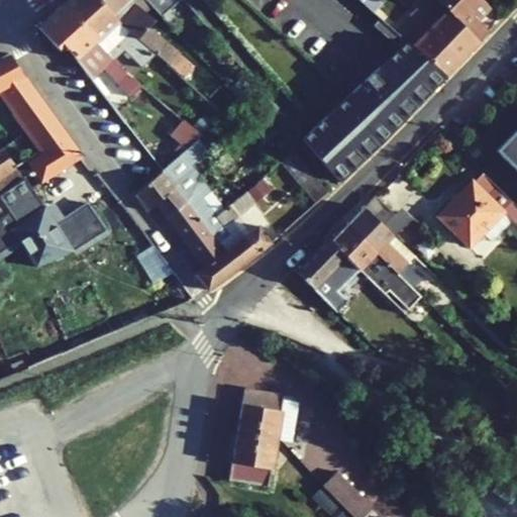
[(123,49),(141,68),(154,55),(119,23),(97,0),(66,0),(61,5),(106,54),(117,43),(123,49)]
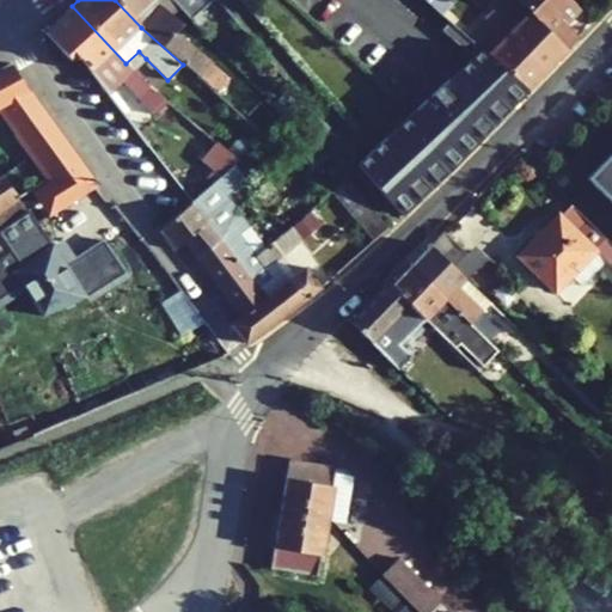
[(183,65),(216,93),(228,79),(176,32),(183,24),(172,14),(154,0),(152,2),(150,0),(115,0),(141,28),(183,65)]
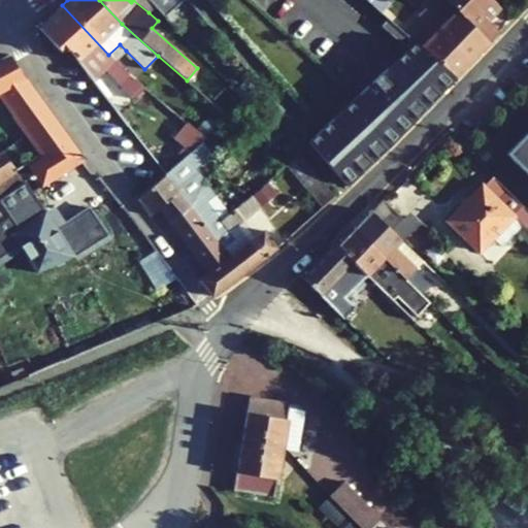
[(149,0),(155,6),(164,15),(180,0),(129,0),(131,2),(133,0),(132,0),(149,0)]
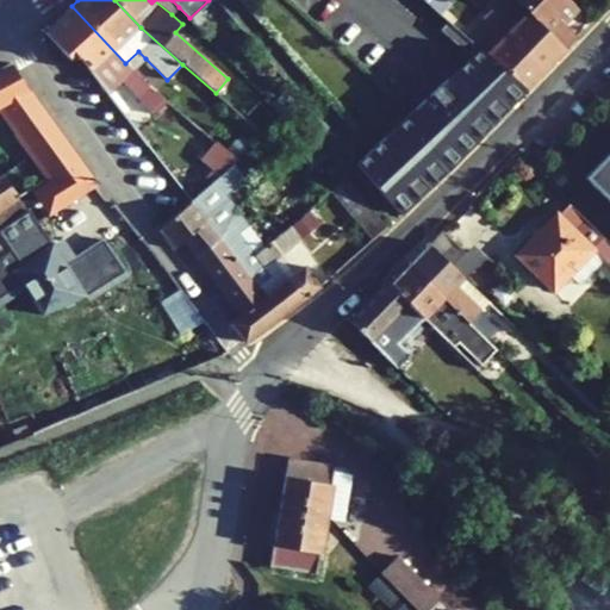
[(442,17),(452,4),(446,0),(427,0),(425,2),(442,17)]
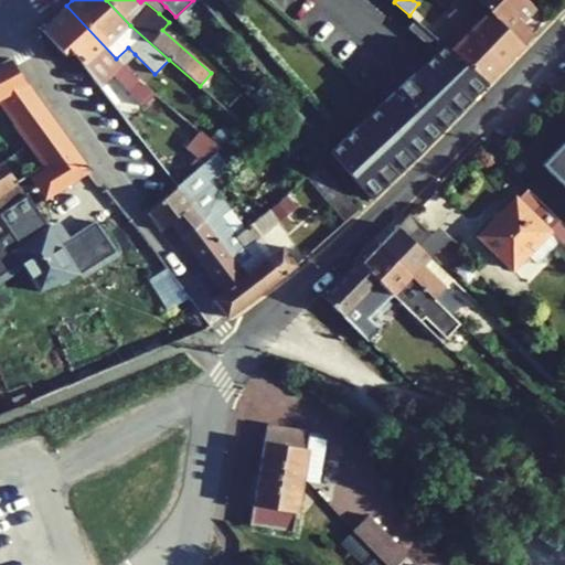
[(452,4),(447,10),(505,65),(523,46),(477,0),(462,14),(452,4)]
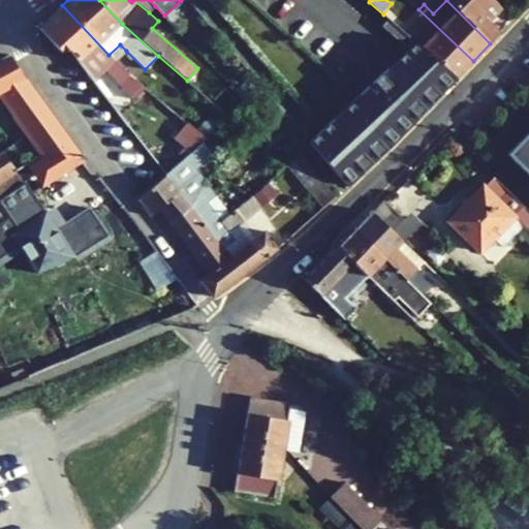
[(446,0),(490,43),(500,32),(489,20),(501,8),(492,0),(446,0)]
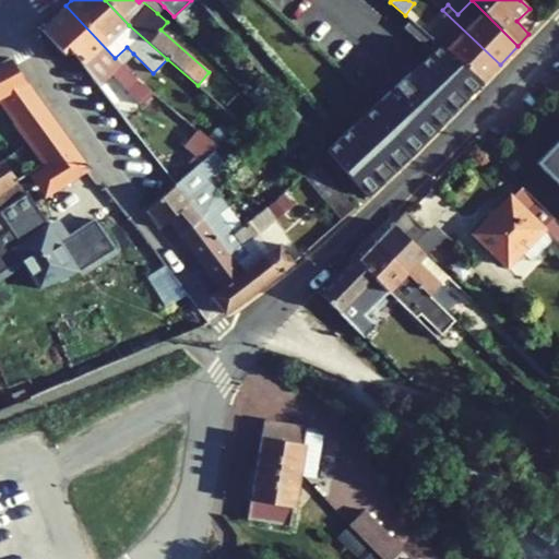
[(141,106),(153,94),(134,79),(121,66),(115,58),(66,6),(40,30),(64,55),(70,48),(98,85),(110,73),(141,106)]
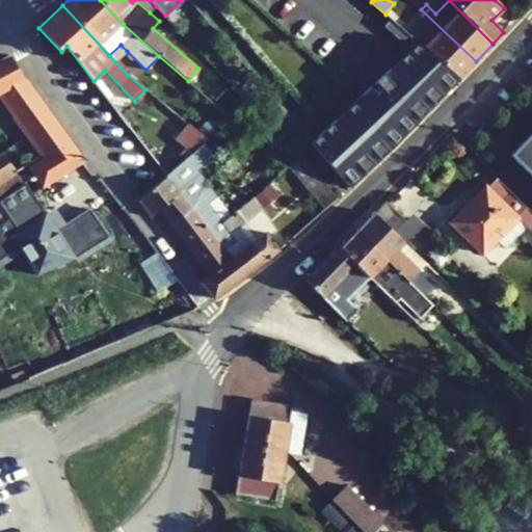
[(422,18),(407,33),(418,42),(419,43),(459,79),(476,61),(421,9),(418,14),(422,18)]
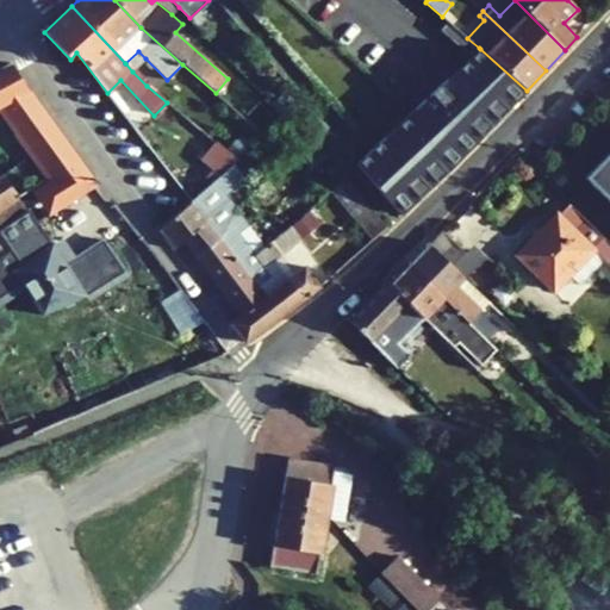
[(439,30),(470,56),(479,48),(467,38),(447,20),(439,30)]
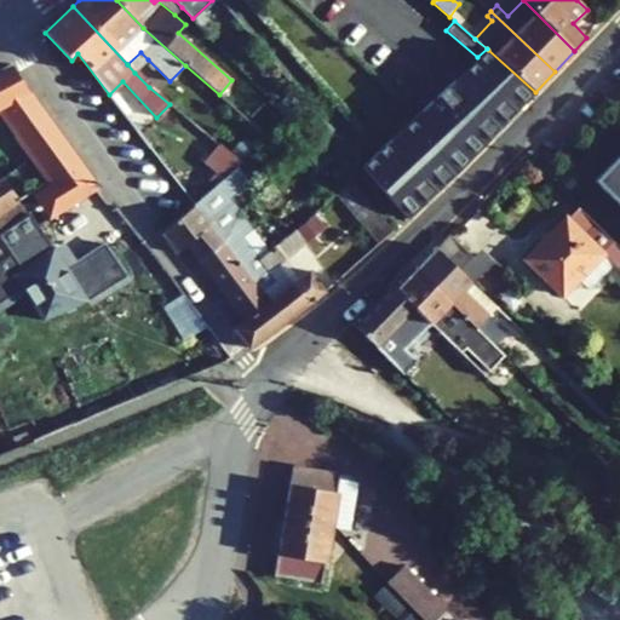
[(521,107),(535,92),(488,50),(476,61),(521,107)]
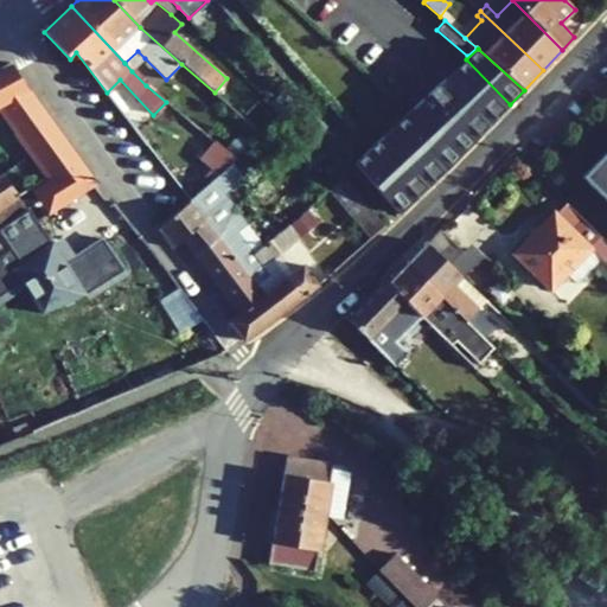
[(125,63),(132,71),(145,58),(138,51),(125,63)]
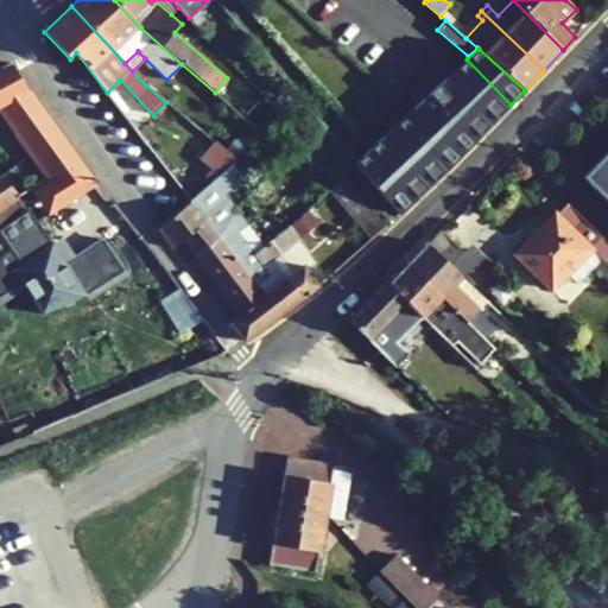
[(464,93),(494,122),(511,105),(467,59),(444,81),(461,96),(464,93)]
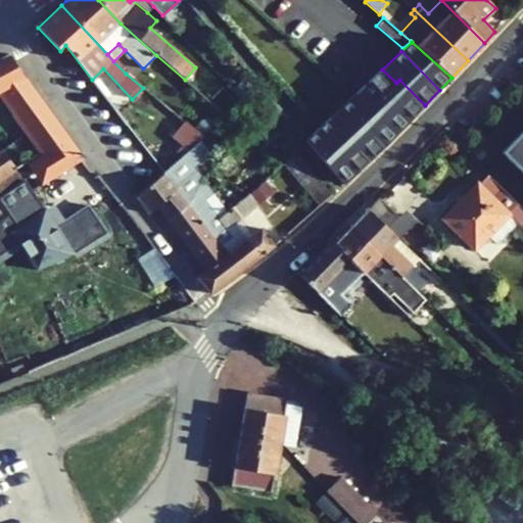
[(0,128),(0,94),(42,153),(43,153),(46,156),(67,140),(24,79),(8,54),(0,58),(0,132),(2,131),(0,128)]
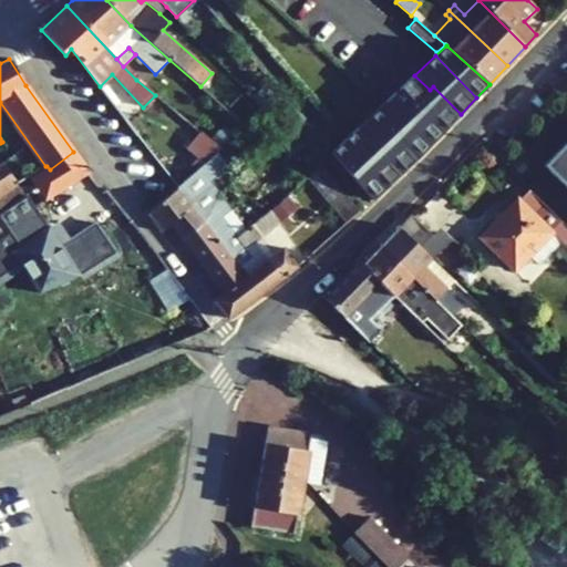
[(430,90),(414,75),(331,152),(372,200),(418,157),(461,114),(433,86),(430,90)]
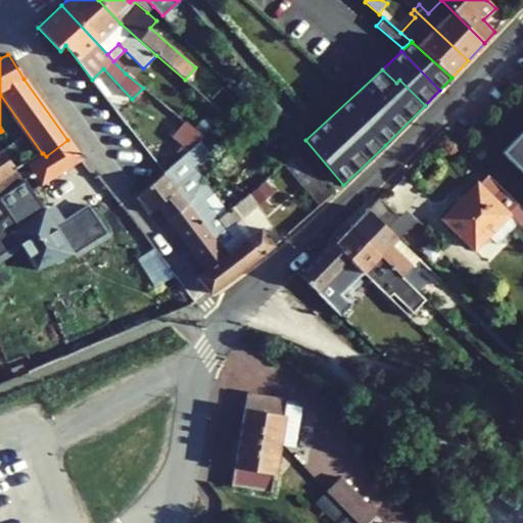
[(259,87),(250,77),(234,91),(243,101),(259,87)]
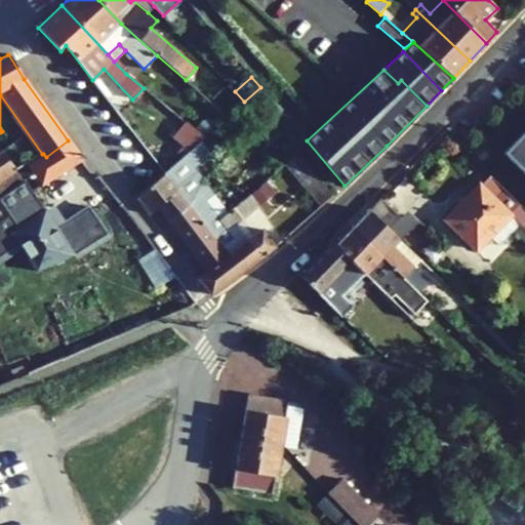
[(211,127),(203,120),(195,129),(203,136),(211,127)]
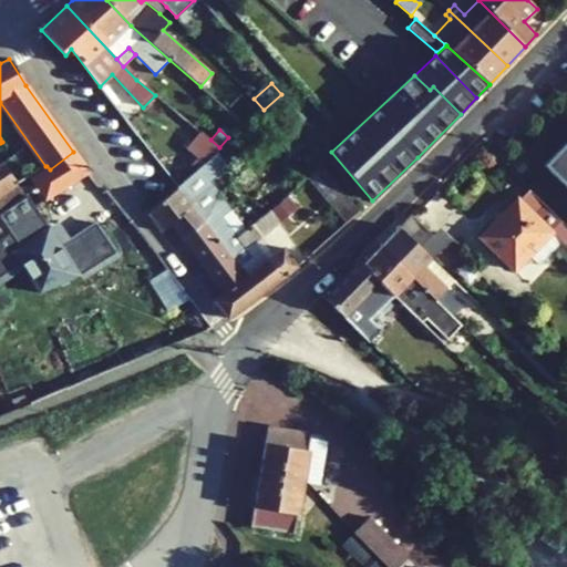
[(191,153),(196,157),(204,163),(216,152),(218,151),(220,148),(219,147),(210,140),(199,131),(188,145),(194,150),(191,153)]
